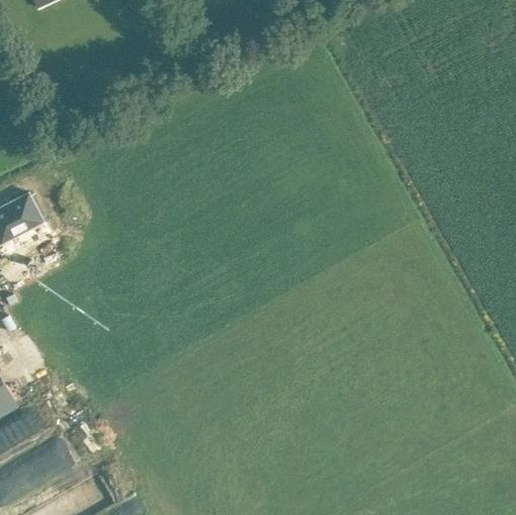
[(28,0),(35,13),(60,0),(28,0)]
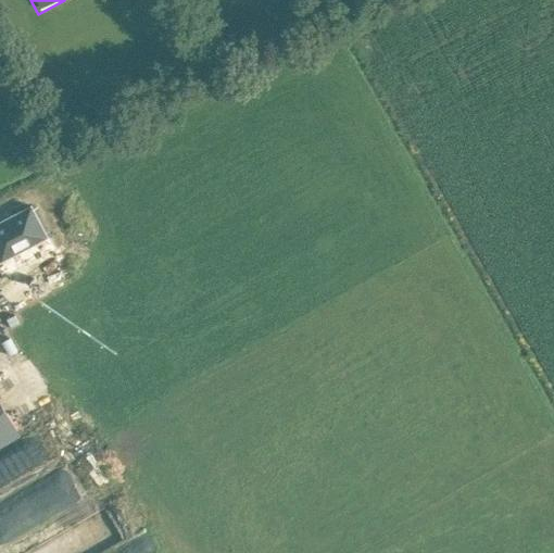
[(0,279),(2,278),(0,274),(0,263),(46,239),(29,208),(0,223),(0,279)]
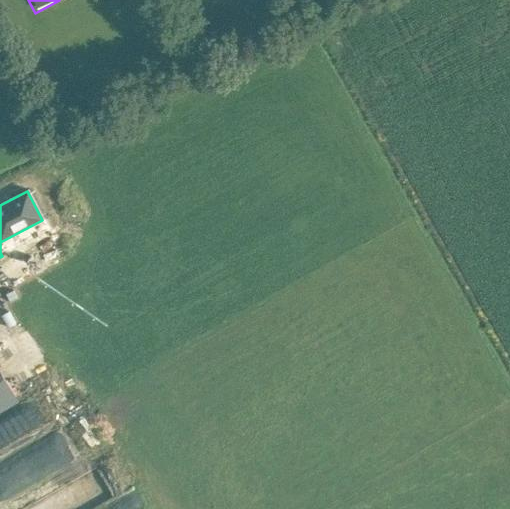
[(0,282),(1,284),(13,278),(8,270),(0,274),(0,282)]
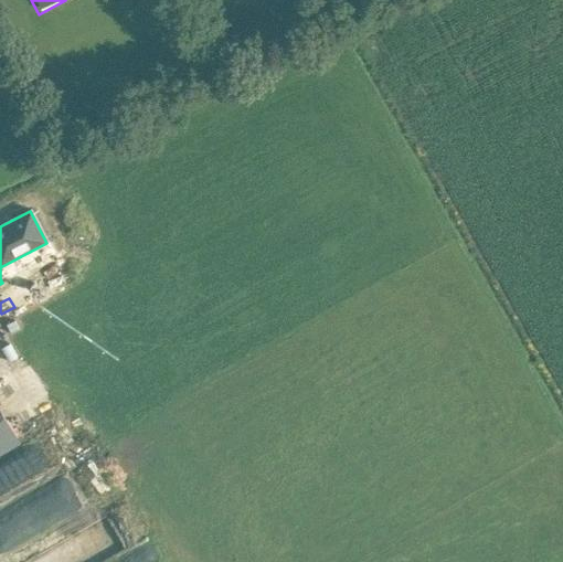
[(0,452),(19,441),(0,410),(0,452)]
